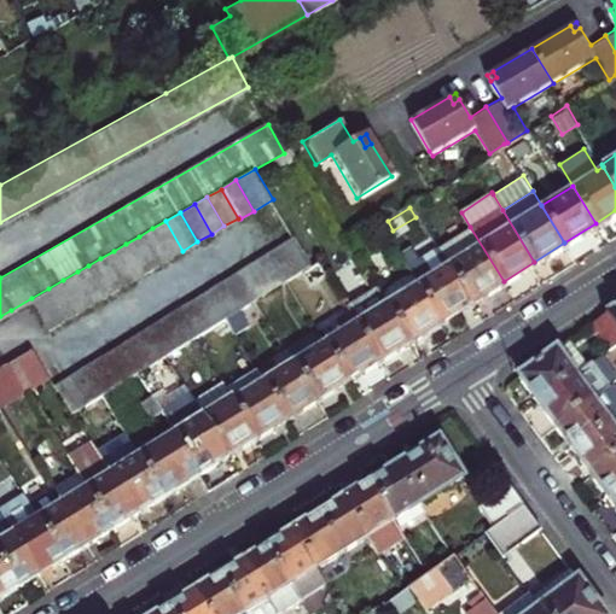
[(182,251),(166,221),(152,228),(169,258),(182,251)]
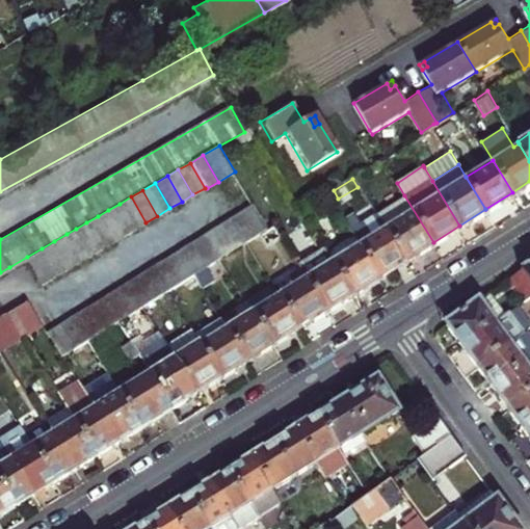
[(378,212),(379,215),(406,259),(433,242),(404,195),(378,212)]
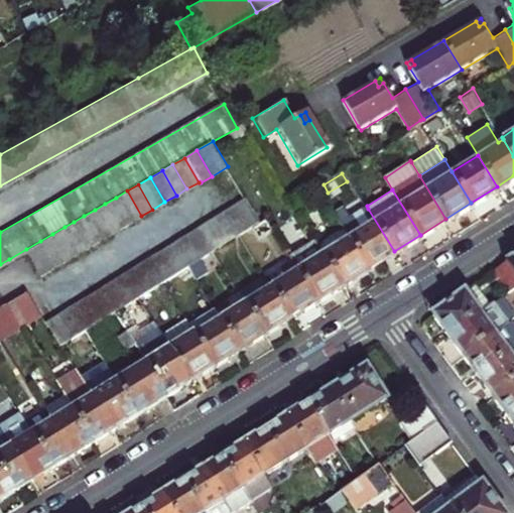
[(141,216),(127,190),(116,198),(130,222),(141,216)]
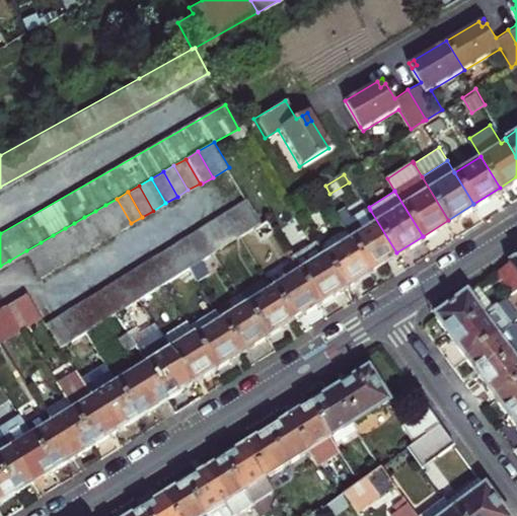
[(246,198),(233,206),(248,230),(254,226),(261,222),(246,198)]
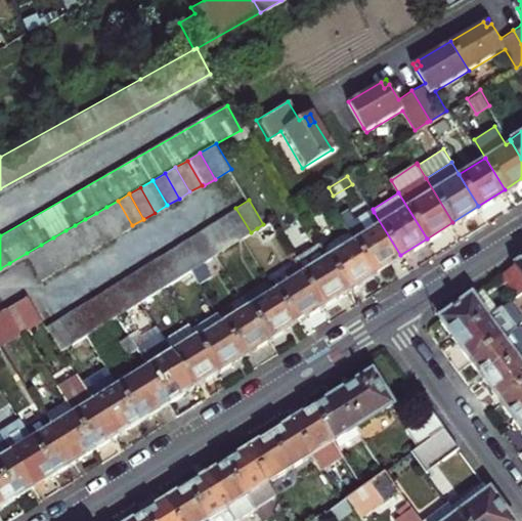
[(132,225),(118,201),(106,207),(121,231),(132,225)]
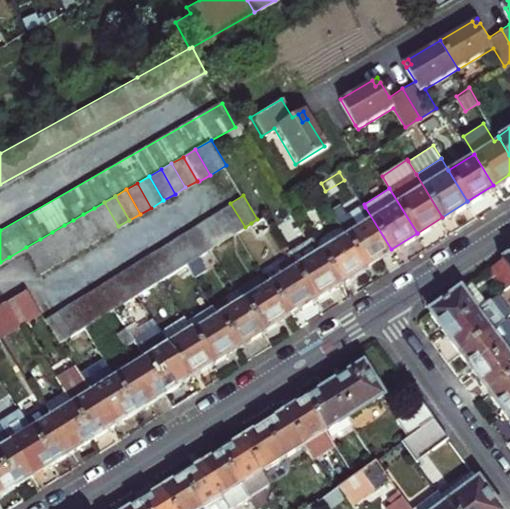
[(104,202),(94,208),(108,232),(118,226),(104,202)]
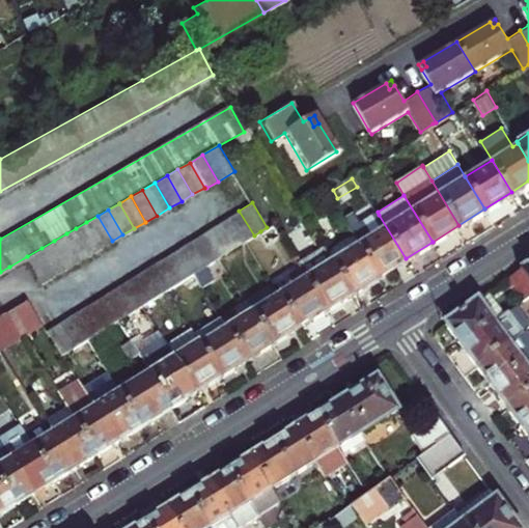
[(239,211),(226,218),(242,243),(248,239),(254,235),(239,211)]
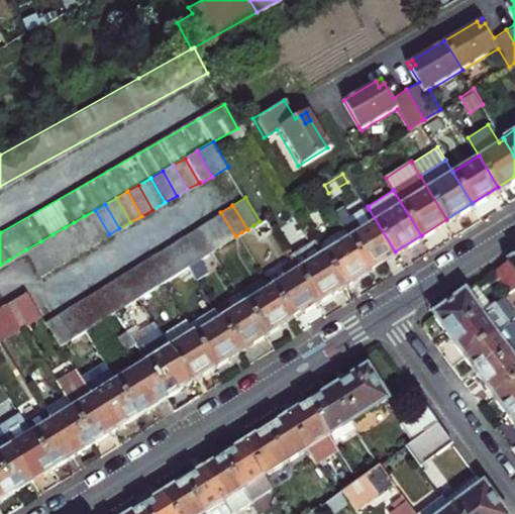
[(336,214),(344,226),(370,267),(395,251),(369,209),(349,221),(342,210),(336,214)]
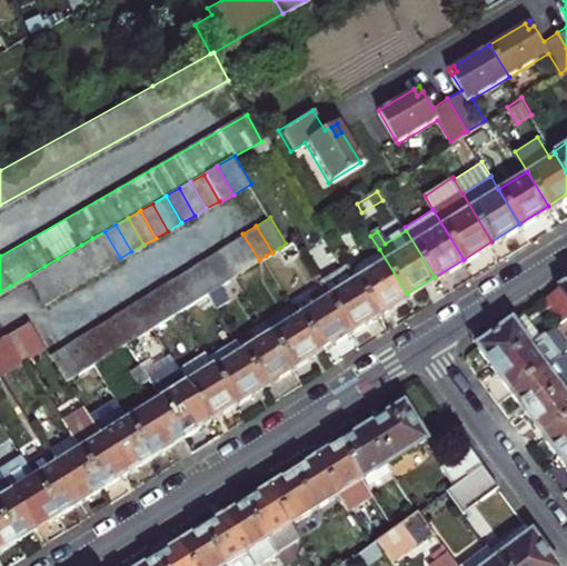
[(105,231),(92,238),(108,266),(120,258),(105,231)]
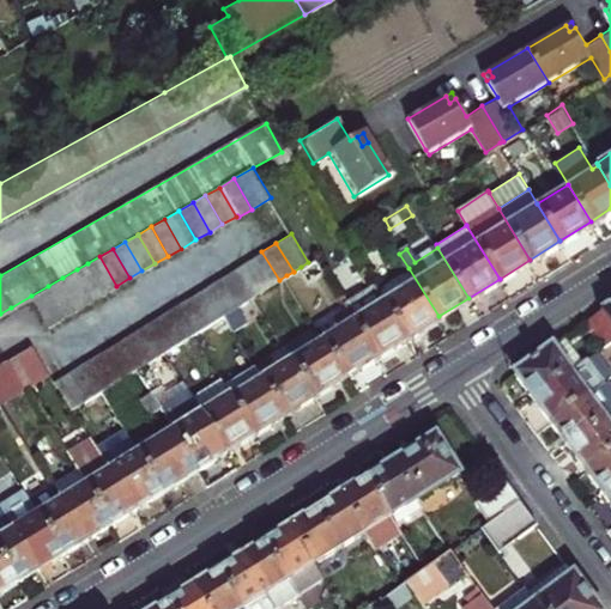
[(261,251),(249,259),(266,288),(279,280),(261,251)]
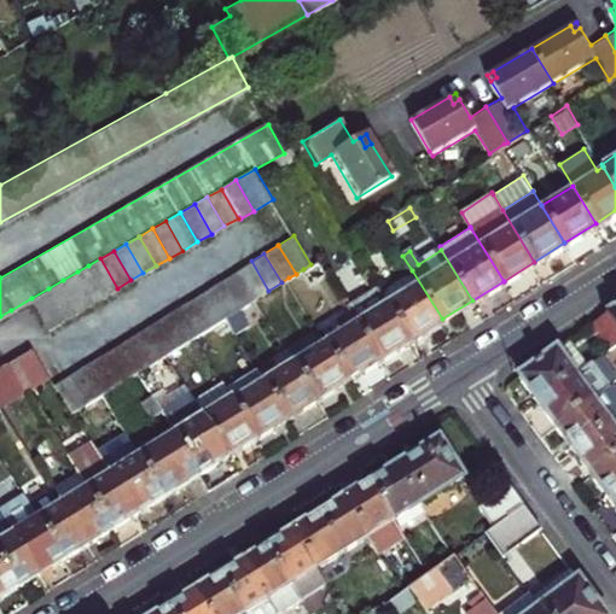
[(100,258),(88,265),(106,294),(117,288),(100,258)]
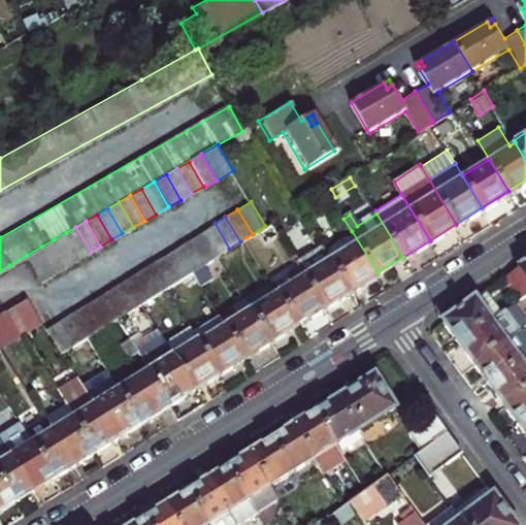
[(272,222),(265,226),(259,230),(265,239),(278,231),(272,222)]
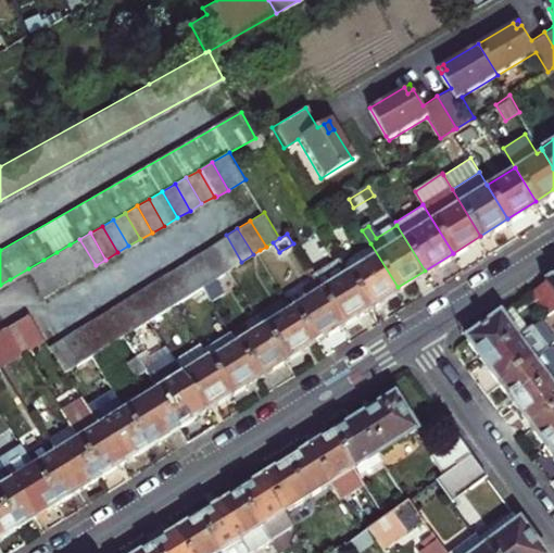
[(241,262),(226,235),(213,243),(229,269),(231,267),(241,262)]
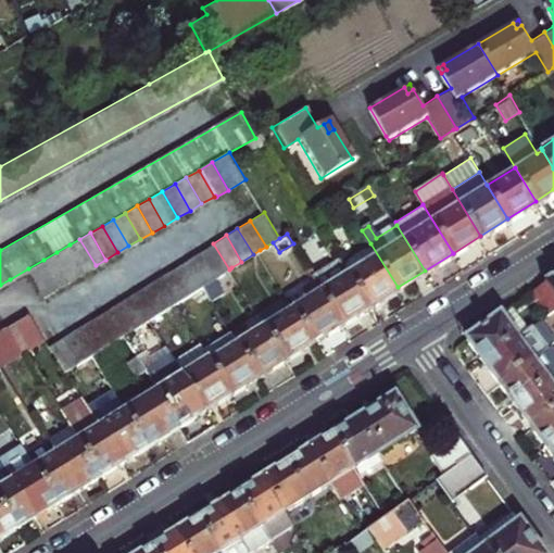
[(79,239),(70,244),(85,272),(96,265),(79,239)]
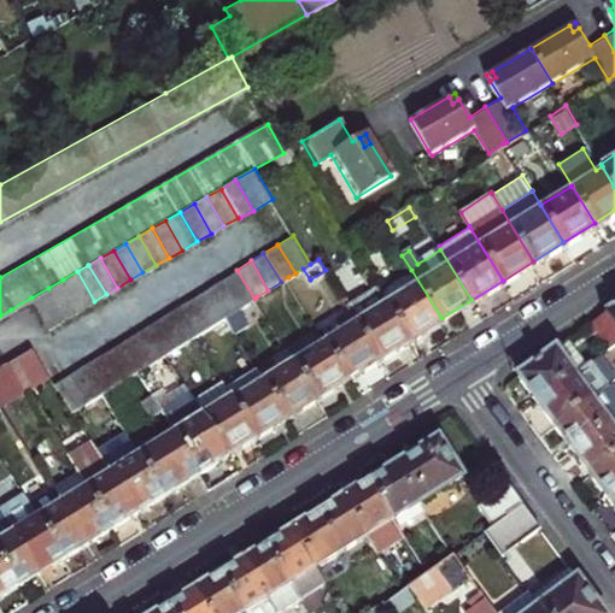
[(236,270),(223,277),(241,307),(247,304),(255,299),(236,270)]
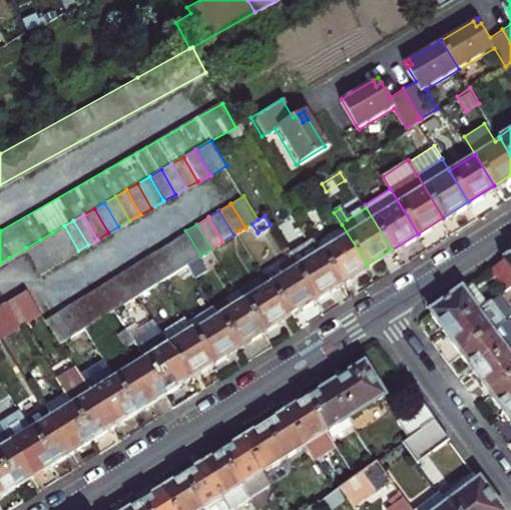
[(316,239),(341,281),(367,265),(342,224),(316,239)]
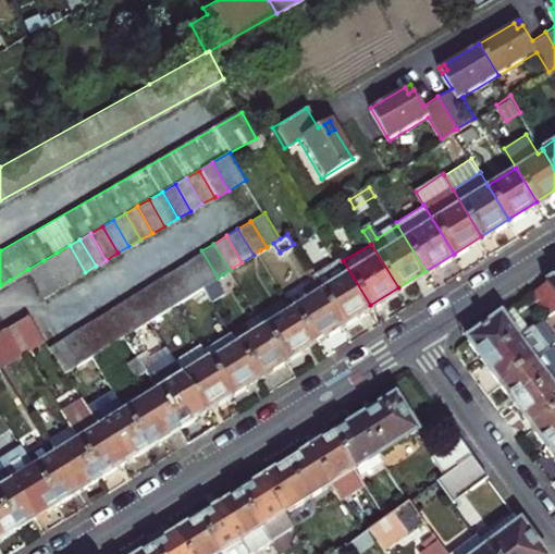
[(85,272),(70,245),(57,253),(72,280),(85,272)]
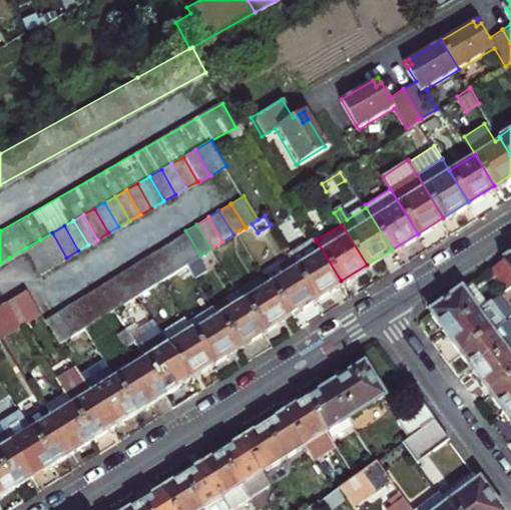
[(185,230),(173,237),(188,263),(200,256),(185,230)]
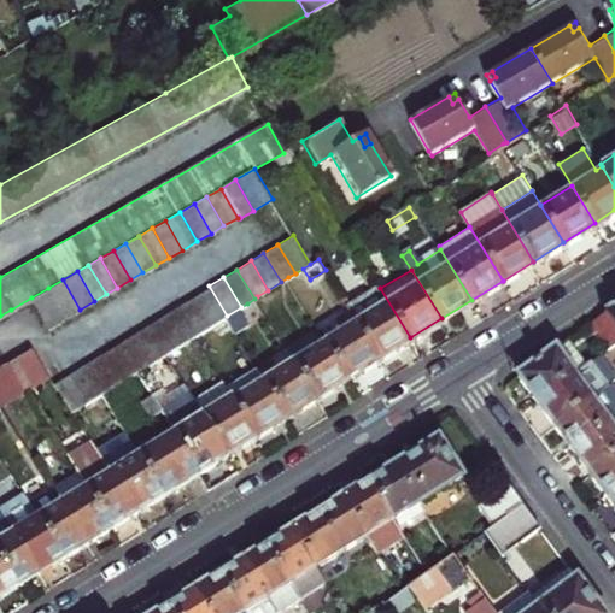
[(63,280),(48,288),(66,318),(80,310),(63,280)]
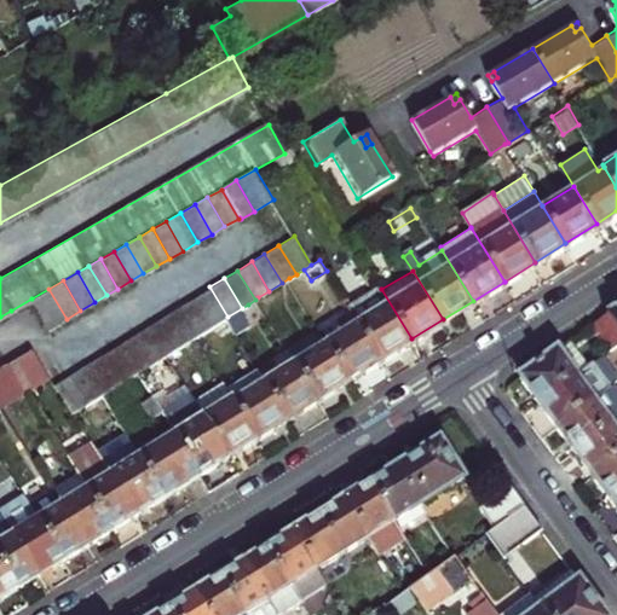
[(380,358),(411,338),(381,289),(379,285),(347,305),(351,311),(380,358)]
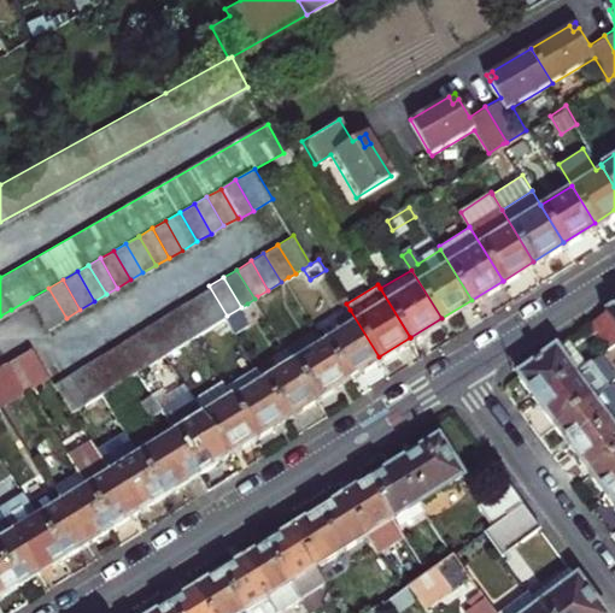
[(209,286),(194,294),(212,324),(224,317),(227,316),(209,286)]
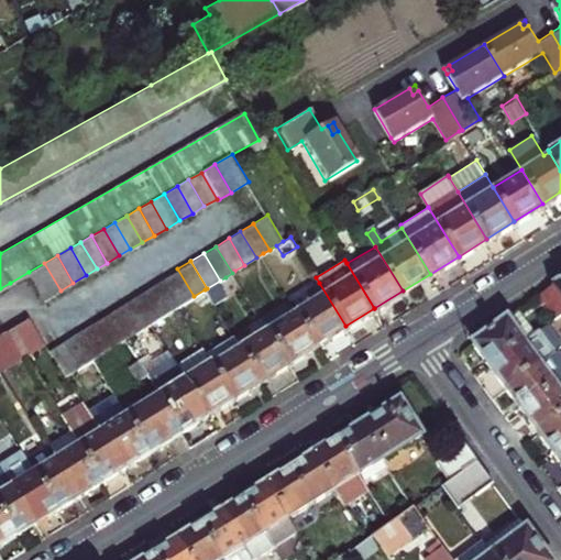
[(44,263),(29,272),(45,298),(61,291),(44,263)]
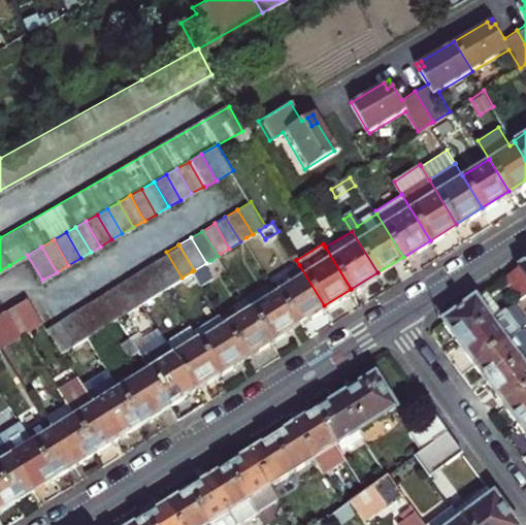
[(166,252),(155,260),(170,285),(182,277),(166,252)]
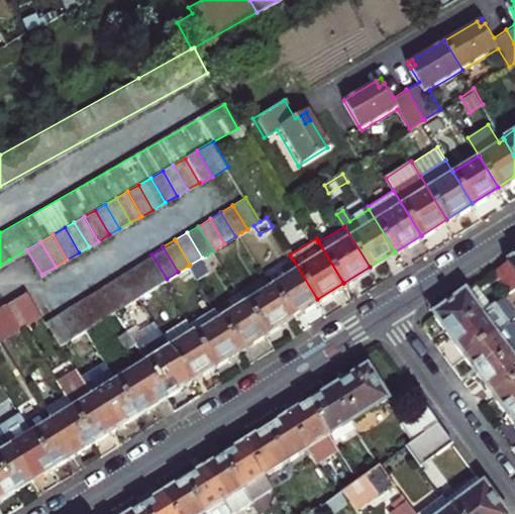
[(514,253),(506,260),(514,274),(514,253)]
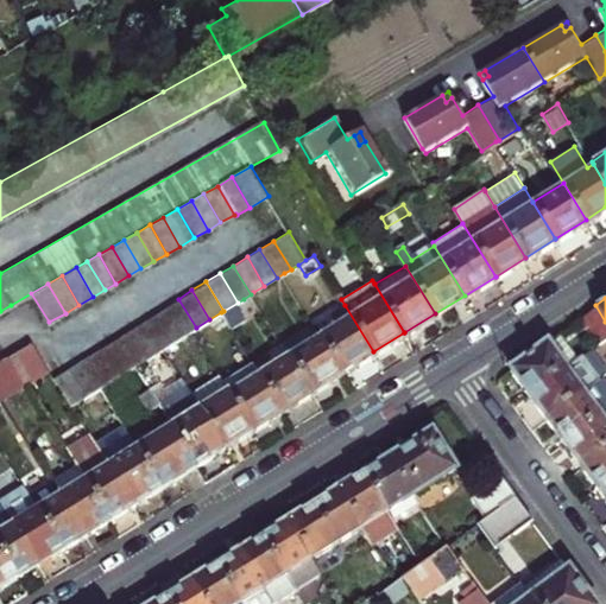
[(196,328),(178,299),(164,307),(182,336),(194,329),(196,328)]
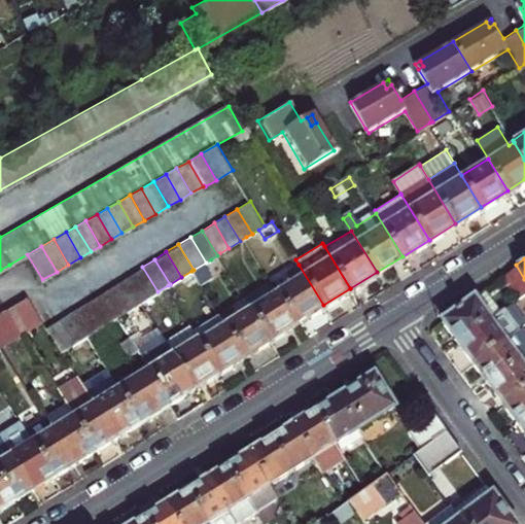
[(287,272),(292,280),(278,289),(298,321),(323,305),(299,265),(287,272)]
